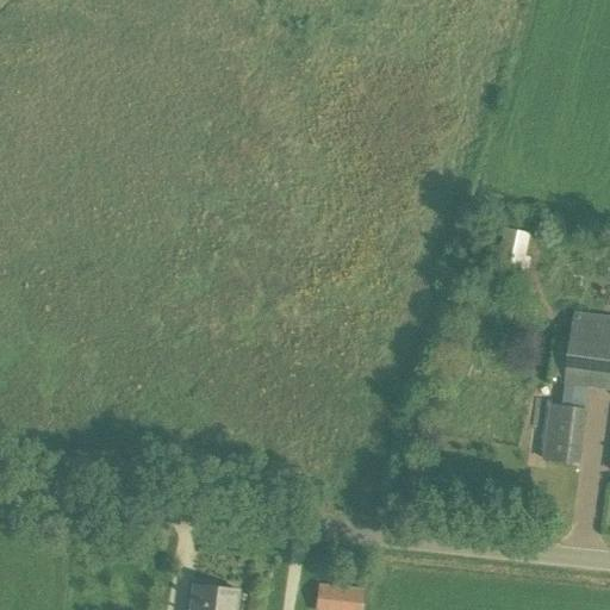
[(527,278),(531,257),(527,257),(531,234),(505,228),(496,272),(527,278)]
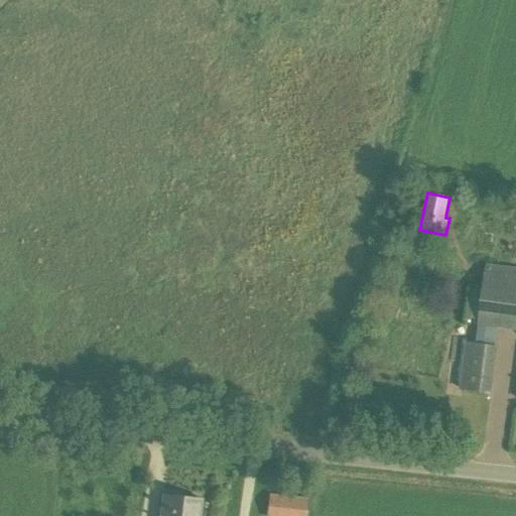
[(515,330),(515,268),(487,264),(477,326),(515,330)]
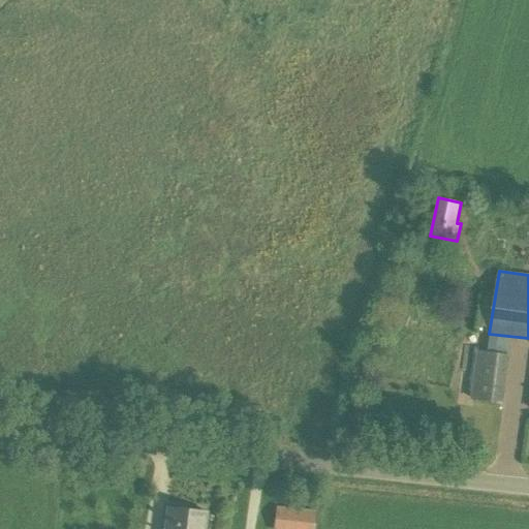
[(510,355),(476,350),(470,400),(504,404),(510,355)]
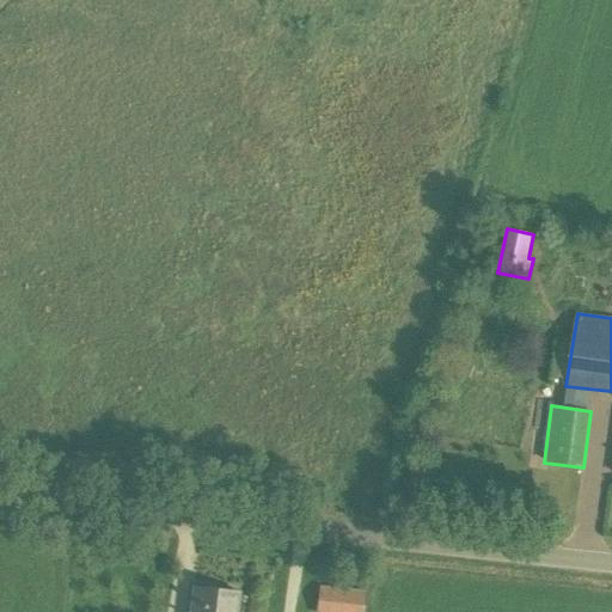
[(362,611),(365,591),(318,586),(316,611),(362,611)]
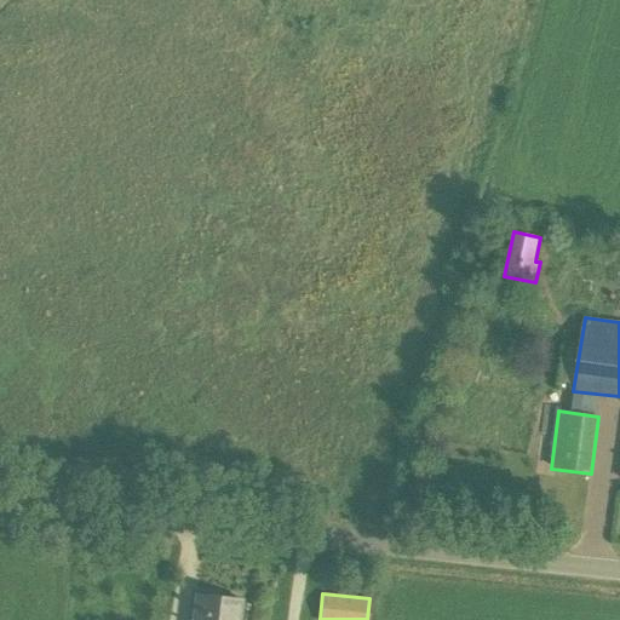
[(240,619),(242,601),(194,595),(190,619),(240,619)]
